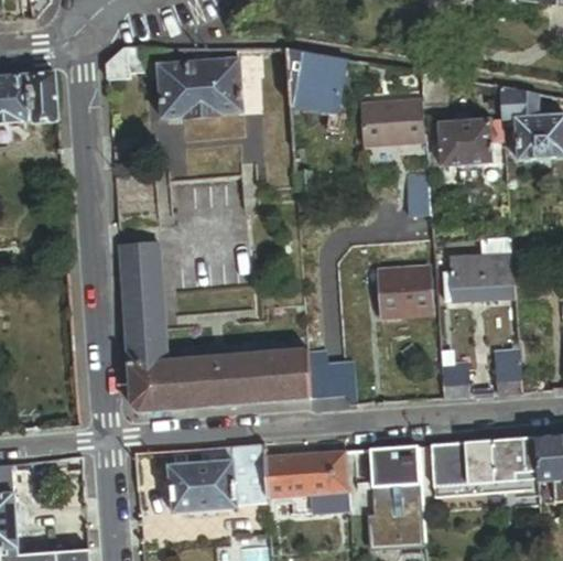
[(29,0),(32,19),(34,19),(50,2),(50,0),(29,0)]
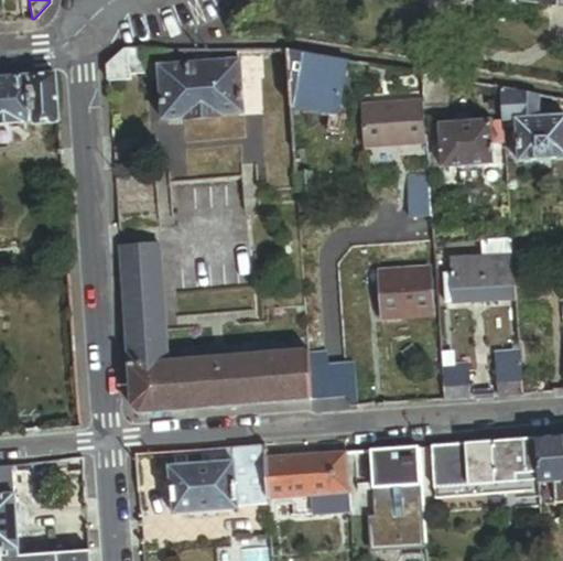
[(283,47),(285,73),(288,105),(333,114),(343,57),(283,47)]
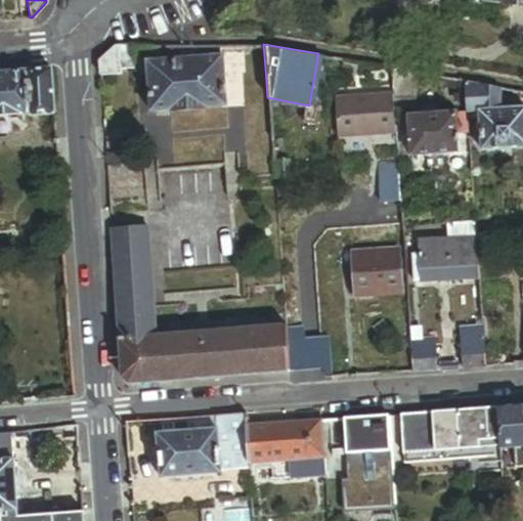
[(135,67),(133,45),(116,45),(98,60),(99,74),(122,73),(121,68),(135,67)]
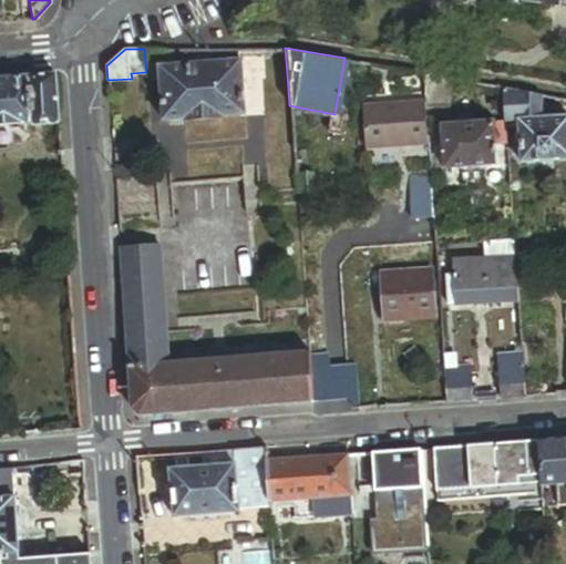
[(170,49),(154,49),(156,63),(171,62),(170,49)]
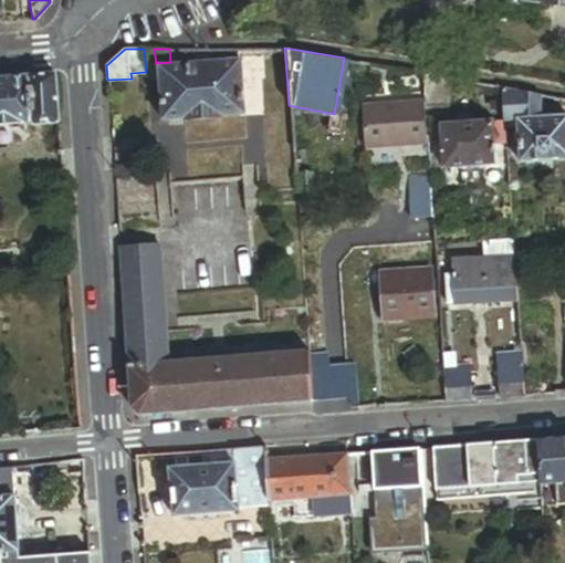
[(236,49),(169,49),(170,62),(156,63),(160,118),(181,116),(181,118),(219,115),(219,113),(242,111),(242,107),(238,58),(236,58),(236,49)]
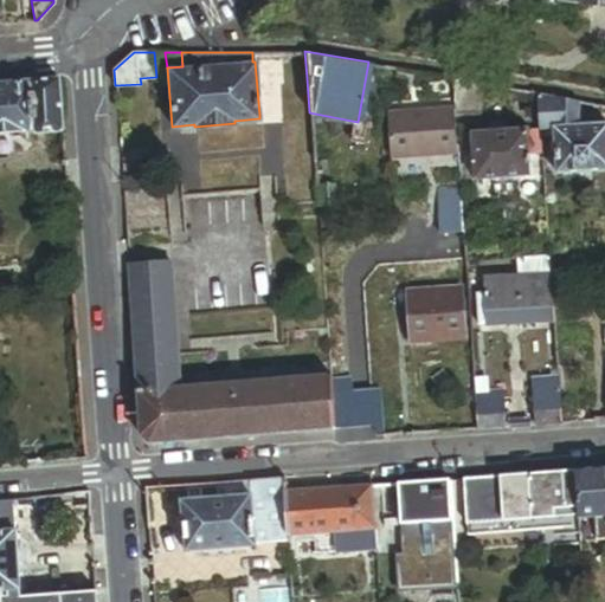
[(62,73),(0,79),(0,127),(36,124),(39,129),(62,127),(65,123),(62,73)]
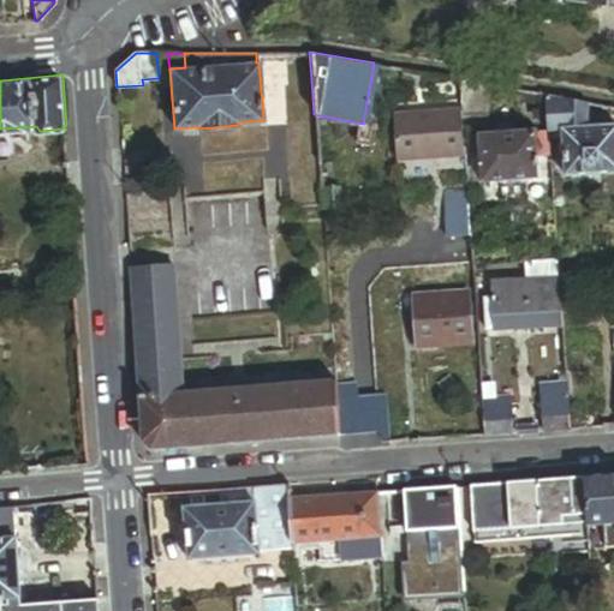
[(489,83),(458,77),(460,108),(460,113),(482,112),(489,83)]
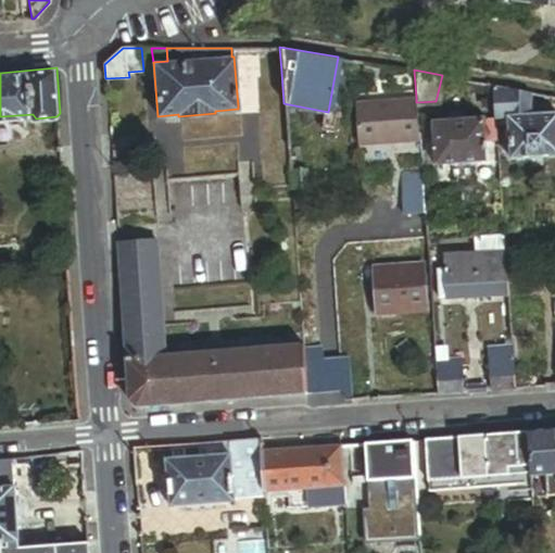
[(284,103),(281,72),(253,74),(260,150),(287,148),(284,103)]
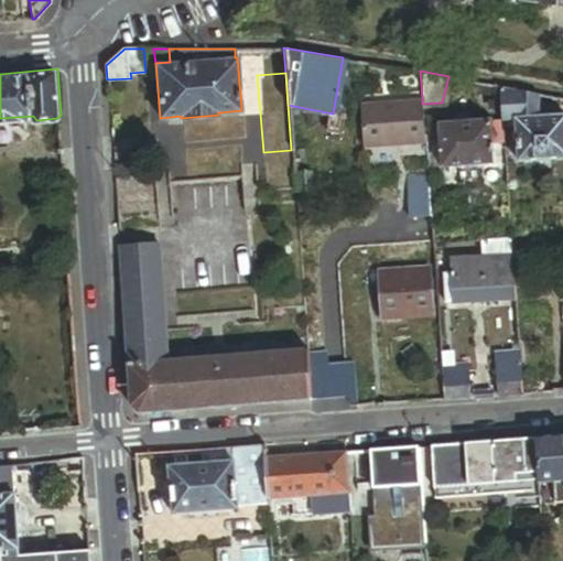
[(552,95),(498,85),(500,117),(512,117),(517,158),(562,153),(562,114),(536,115),(536,100),(551,103),(552,95)]
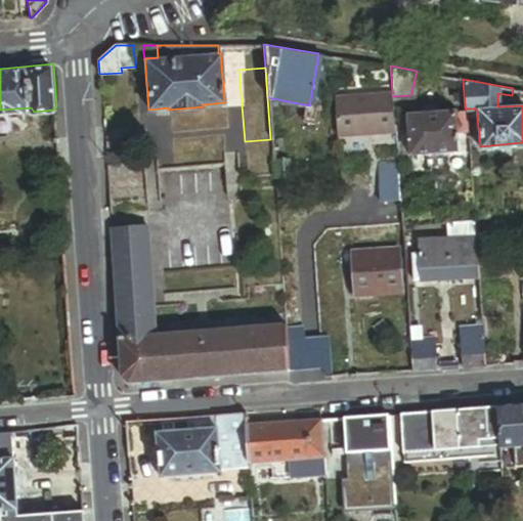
[(522,89),(513,88),(512,95),(497,93),(497,106),(522,105),(522,89)]
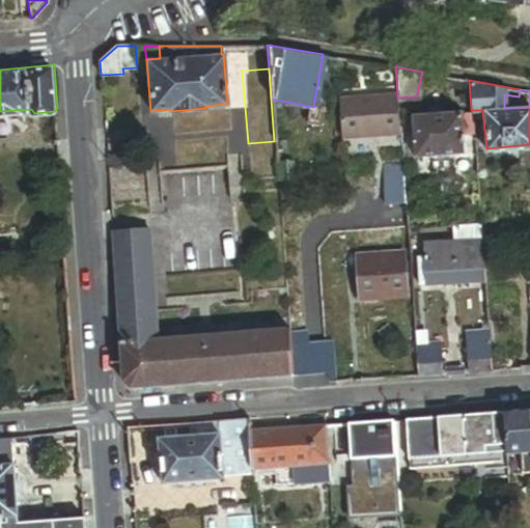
[(397,93),(337,98),(339,137),(399,132),(398,116),(398,107),(397,98),(397,93)]
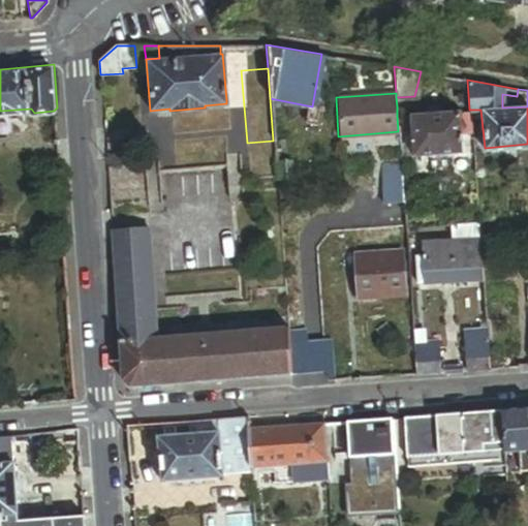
[(396,97),(397,106),(415,104),(414,96),(396,97)]
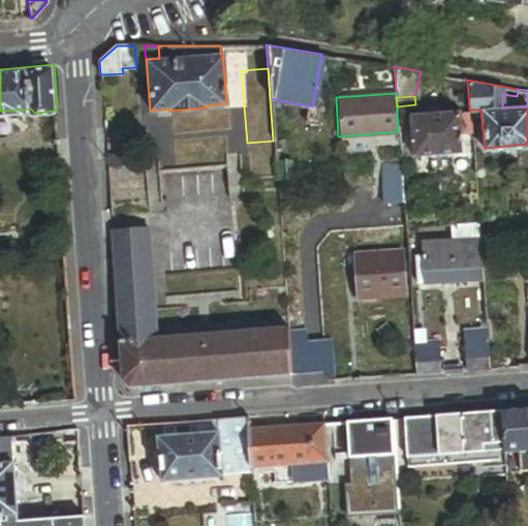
[(458,111),(397,116),(398,131),(400,154),(412,153),(412,154),(460,151),(458,111)]
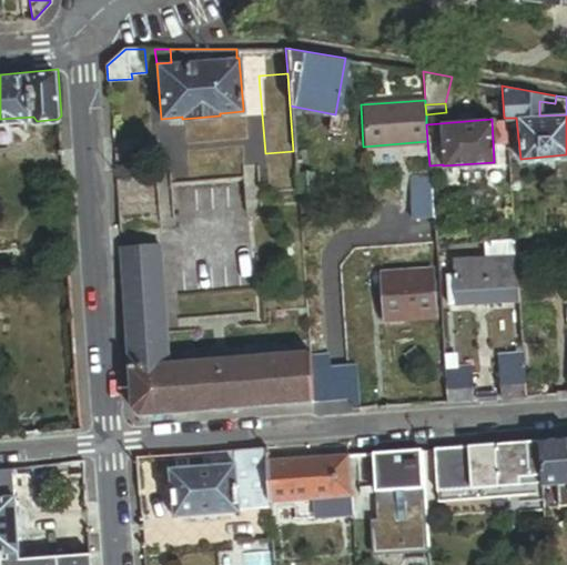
[(120,245),(129,356),(139,355),(140,366),(168,364),(159,242),(120,245)]
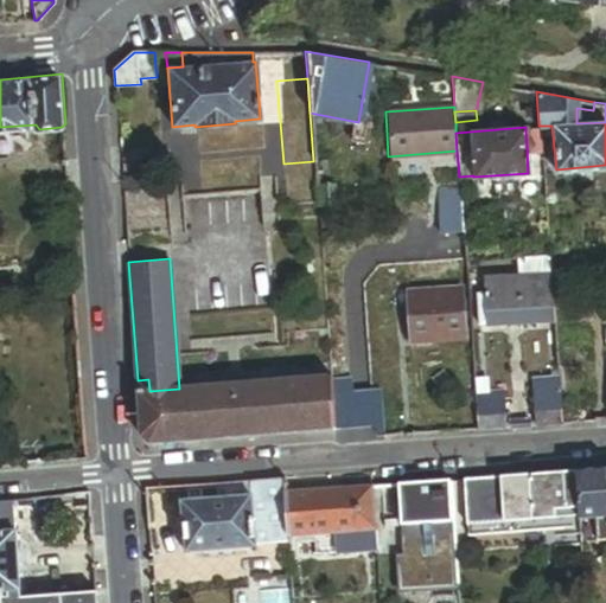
[(554,318),(550,269),(518,271),(520,289),(510,290),(509,273),(484,274),(485,292),(488,322),(554,318)]
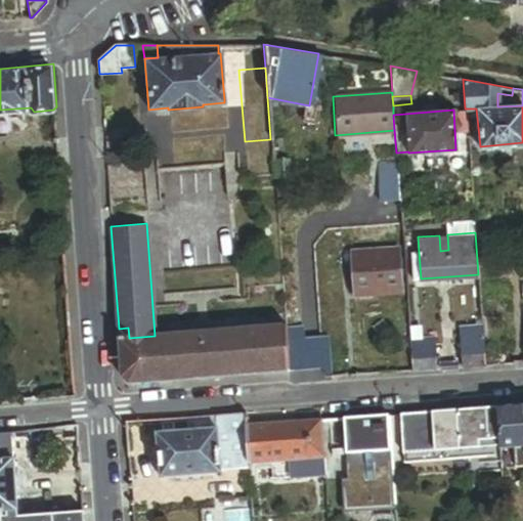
[(448,250),(447,234),(439,235),(440,251),(448,250)]
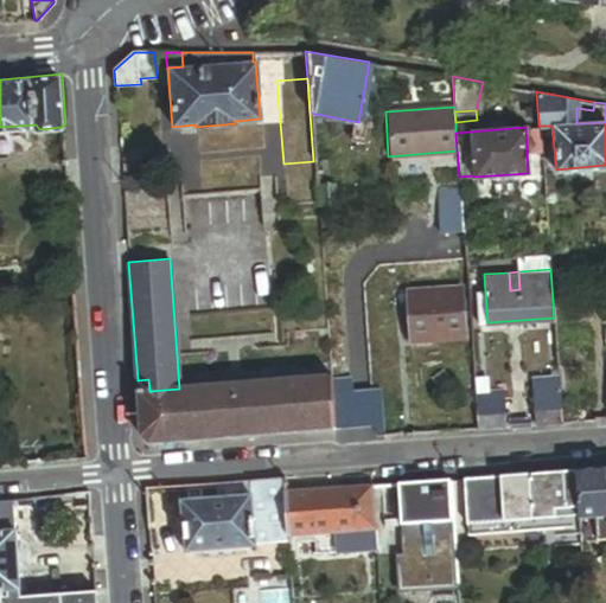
[(463,332),(459,284),(406,288),(409,337),(463,332)]
